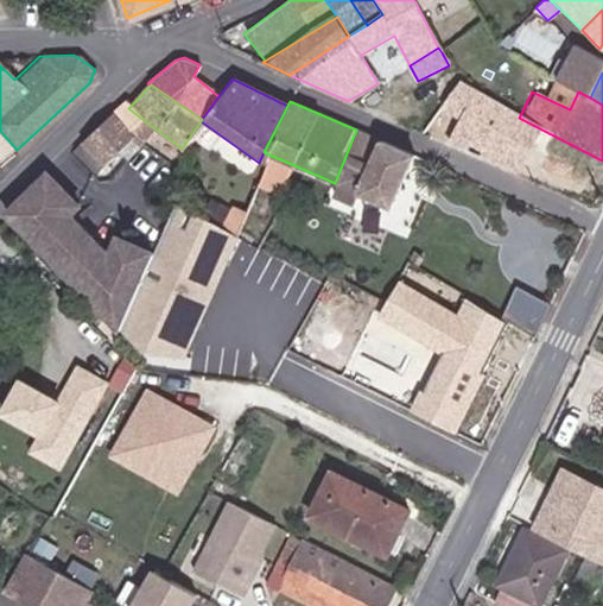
[(152,127),(128,108),(121,102),(77,143),(103,170),(137,140),(152,127)]
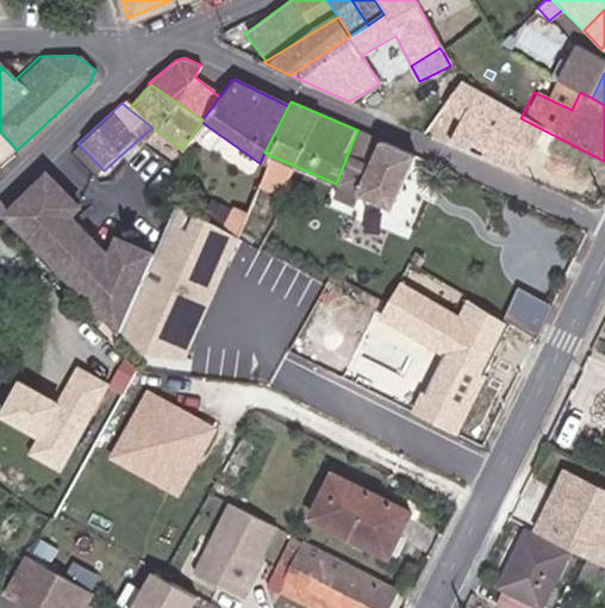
[(160,132),(153,128),(137,141),(144,146),(160,132)]
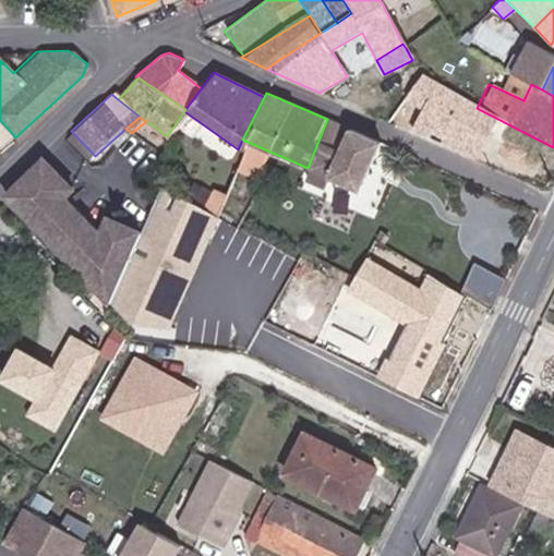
[(357,190),(376,140),(327,119),(308,168),(303,178),(325,186),(329,178),(357,190)]
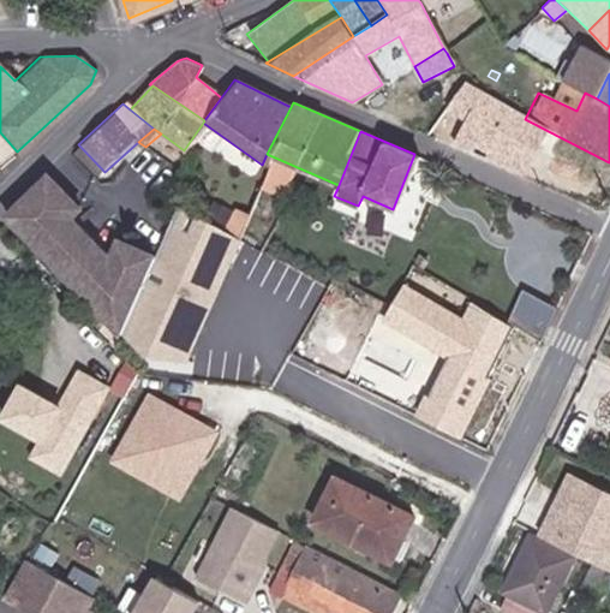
[(119,333),(153,259),(117,243),(103,262),(65,220),(78,208),(67,195),(61,201),(54,194),(60,188),(47,174),(4,213),(119,333)]
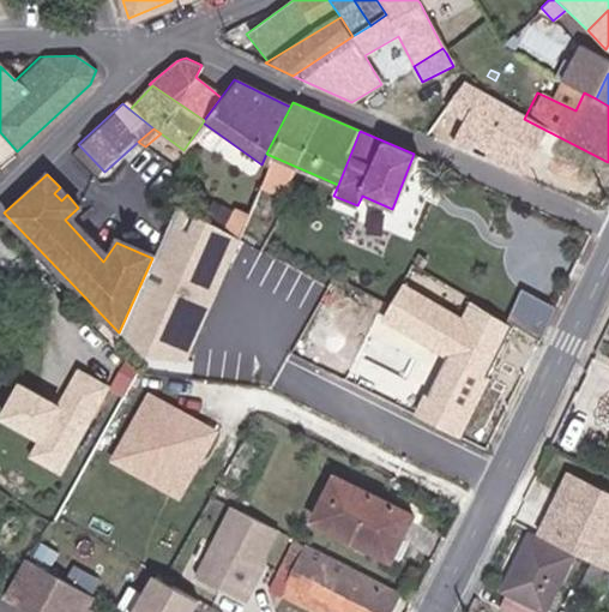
[(230,233),(255,247),(266,223),(260,220),(272,191),(253,181),(239,216),(236,221),(230,233)]
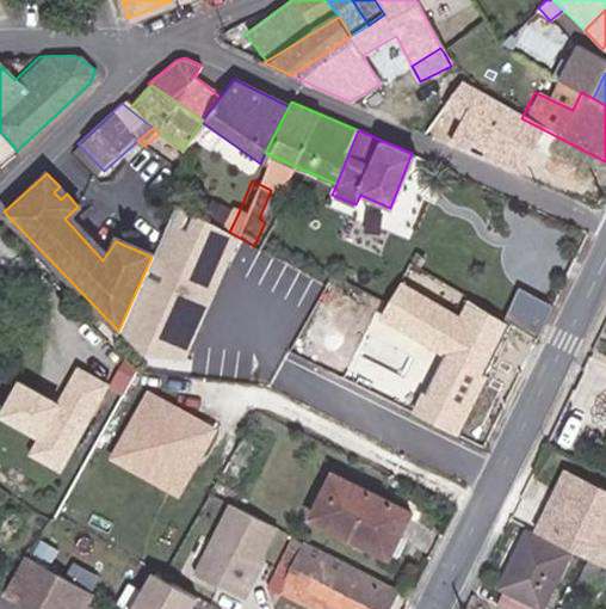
[(246,283),(264,252),(254,246),(229,232),(191,211),(178,234),(211,252),(205,262),(246,283)]
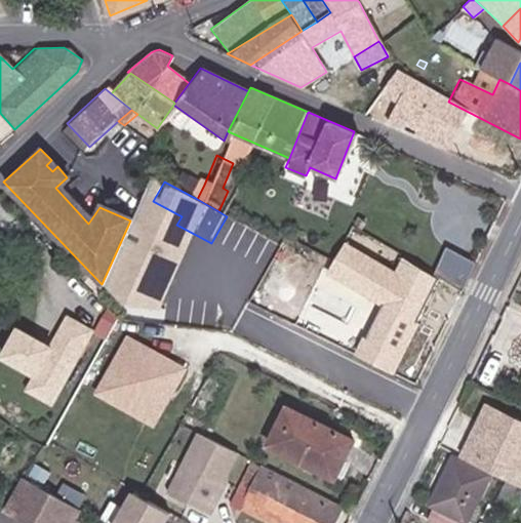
[(241,211),(248,216),(253,207),(245,203),(241,211)]
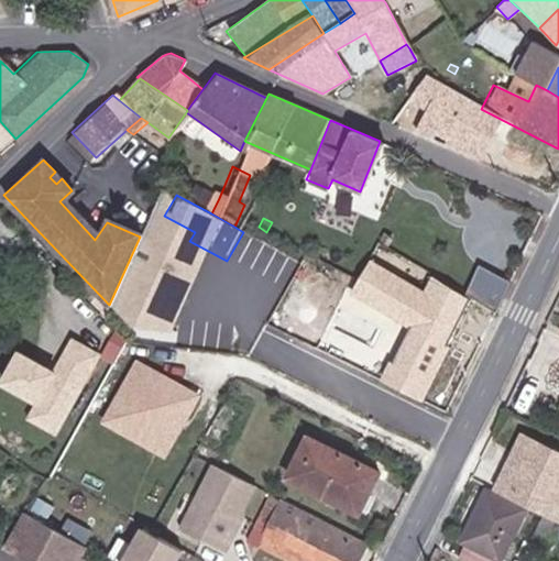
[(143,255),(149,246),(141,241),(135,250),(143,255)]
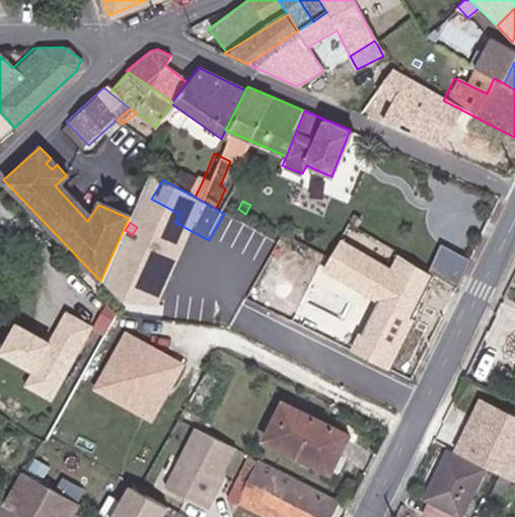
[(420,265),(455,287),(461,276),(427,254),(420,265)]
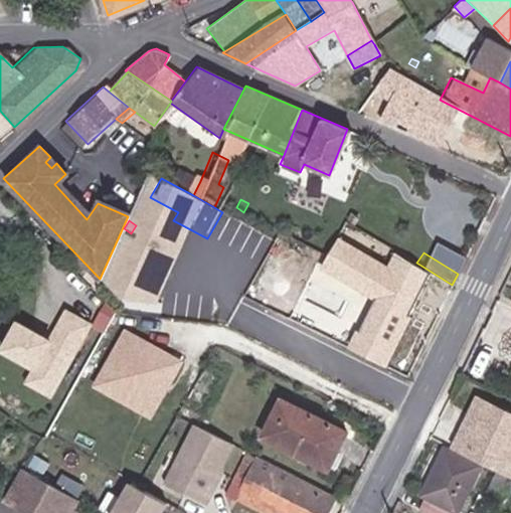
[(0,350),(28,363),(21,378),(54,393),(91,316),(60,302),(46,333),(3,313),(0,320),(0,350)]
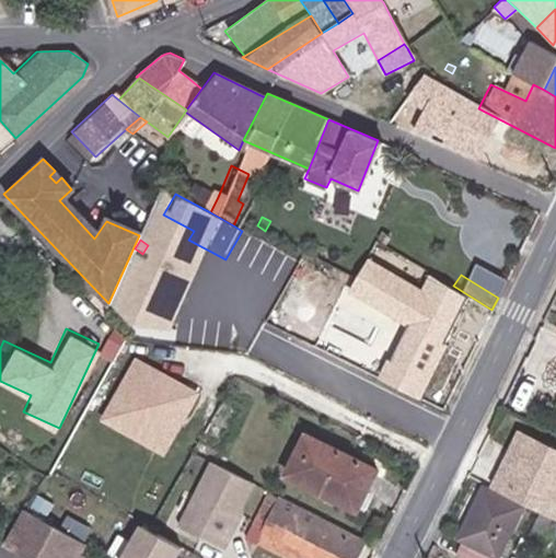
[(134,350),(99,416),(166,452),(203,387),(134,350)]
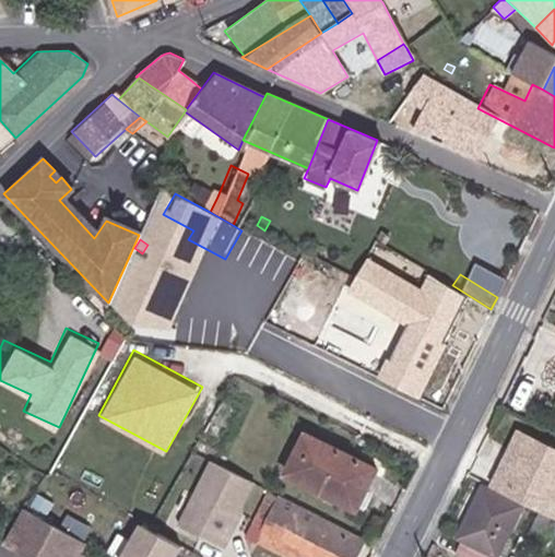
[(345,490),(358,497),(372,471),(300,434),(282,471),(341,501),(345,490)]
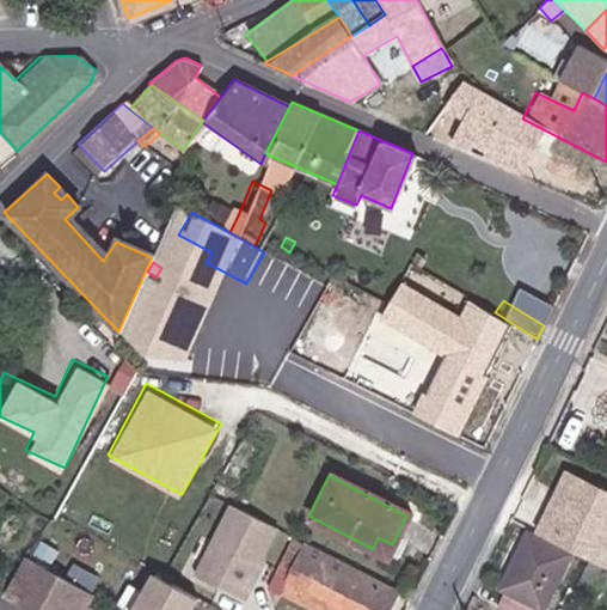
[(230,596),(265,524),(218,499),(182,571),(230,596)]
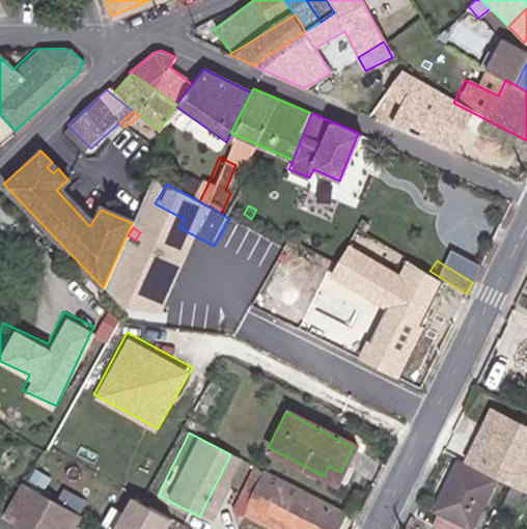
[(428,526),(435,528),(467,528),(494,477),(454,457),(430,508),(436,512),(428,526)]
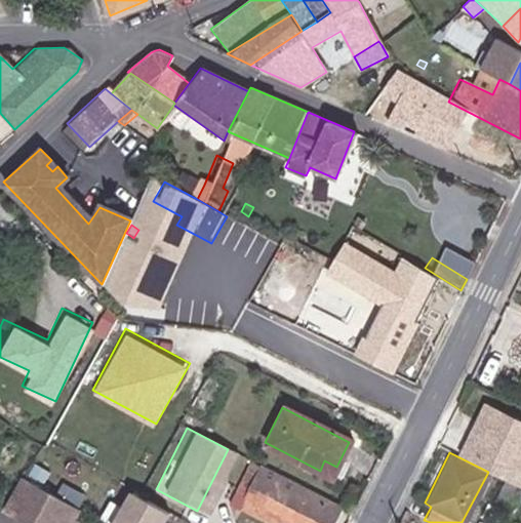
[(331,477),(336,467),(324,460),(320,471),(331,477)]
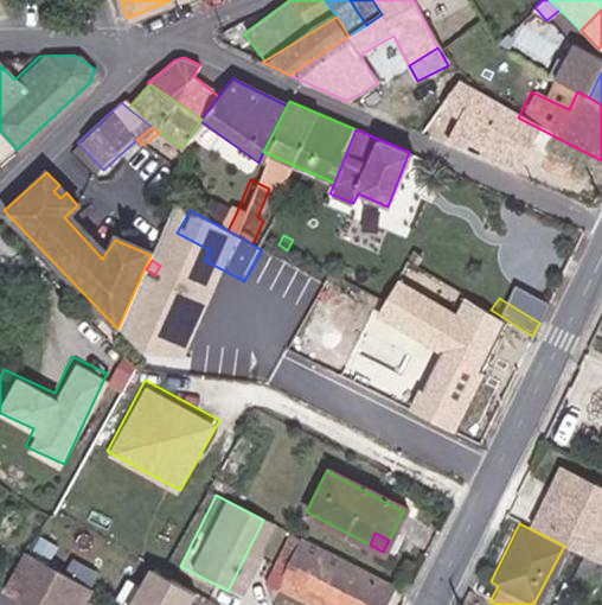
[(38,604),(77,604),(90,585),(27,548),(6,585),(38,604)]
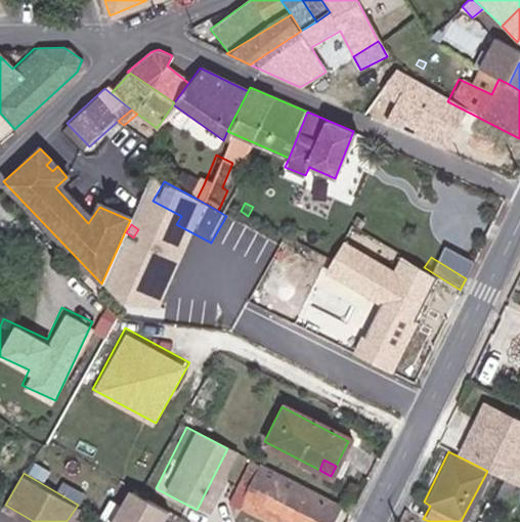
[(293,521),(328,521),(337,505),(275,473),(259,505),(293,521)]
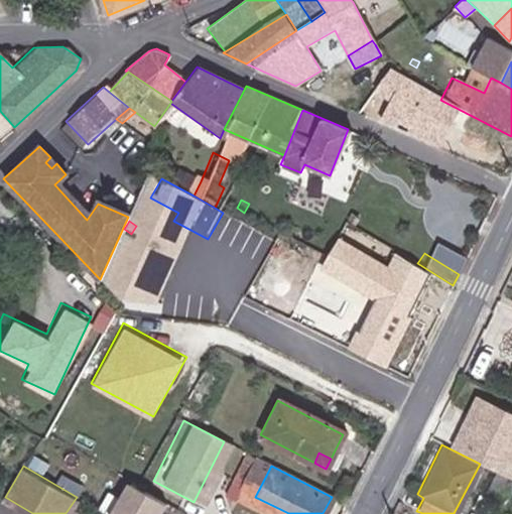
[(157,513),(163,504),(132,487),(116,513),(157,513)]
